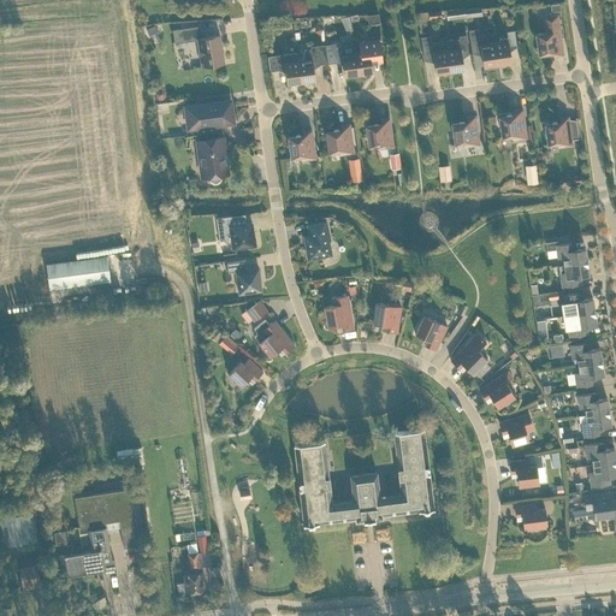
[(368,24),(379,22),(378,13),(367,15),(368,24)]
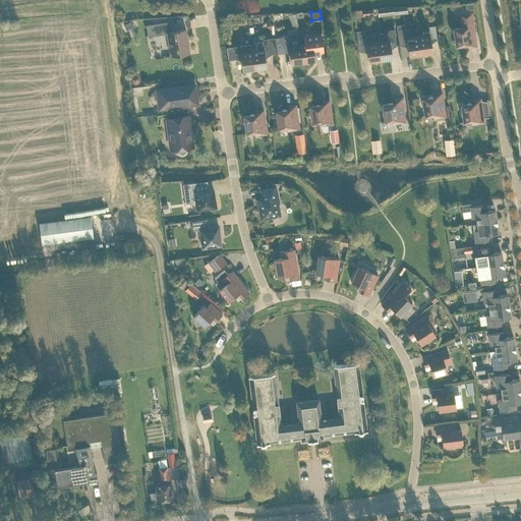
[(469,47),(476,46),(471,12),(464,13),(462,15),(462,17),(462,20),(463,22),(465,23),(466,26),(453,29),(454,32),(453,33),(453,34),(453,35),(453,36),(453,37),(454,38),(455,39),(455,45),(461,44),(462,46),(465,45),(466,44),(468,43),(469,47)]
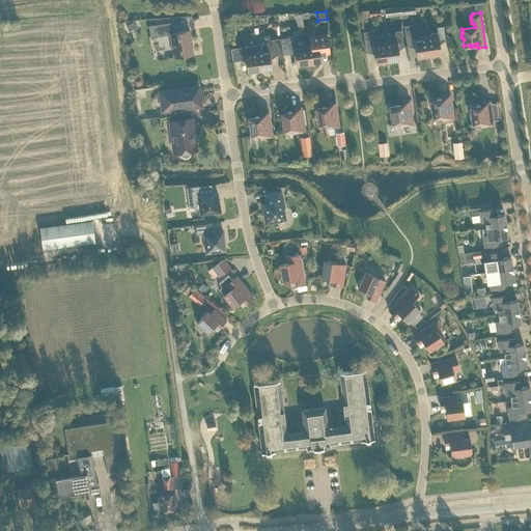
[(126,25),(129,30),(136,27),(134,22),(126,25)]
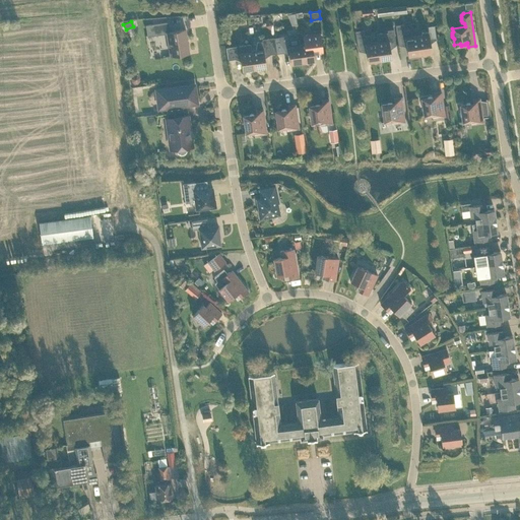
[(189,53),(185,29),(170,31),(169,21),(145,25),(146,37),(166,34),(169,56),(189,53)]
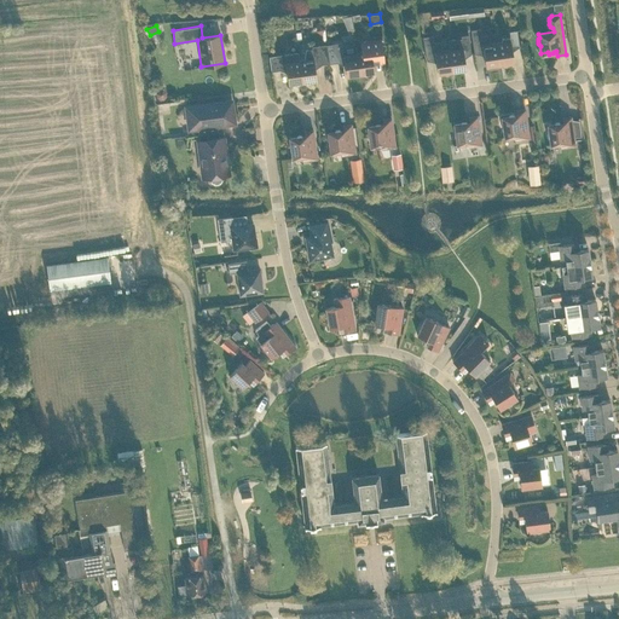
[(491,44),(487,35),(480,35),(480,29),(469,30),(473,53),(482,52),(485,67),(499,64),(496,42),(491,44)]
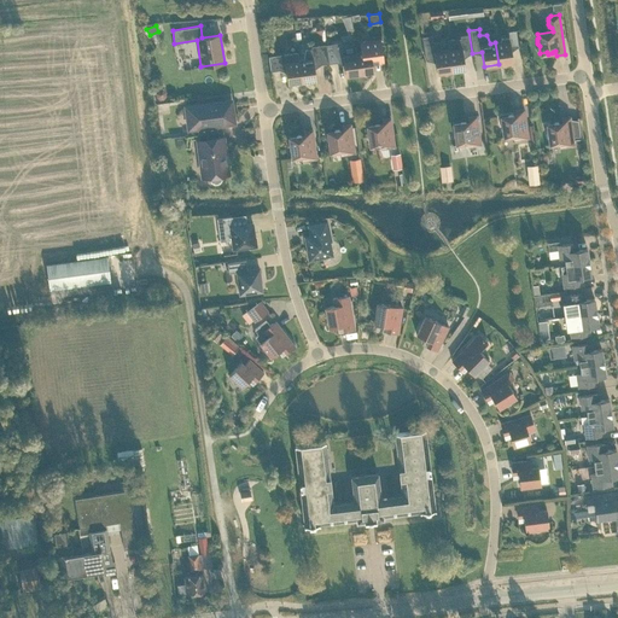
[(512,63),(511,47),(518,46),(516,30),(507,31),(508,38),(501,39),(500,42),(495,42),(499,64),(512,63)]
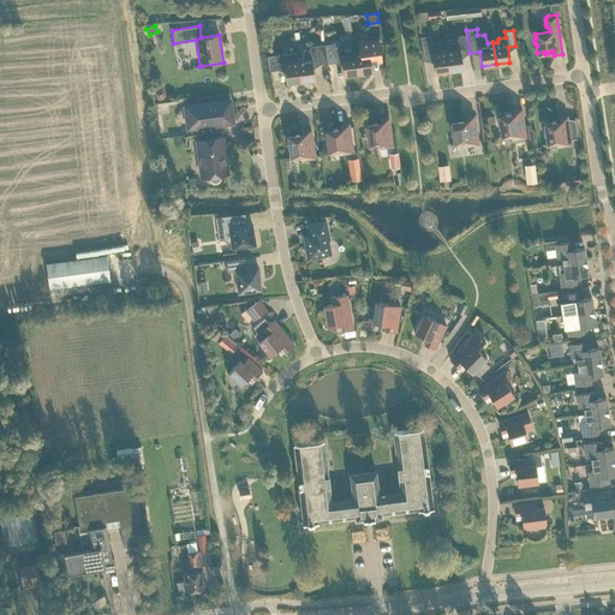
[(429,35),(419,37),(423,60),(433,59),(434,73),(448,71),(446,49),(440,51),(436,41),(430,42),(429,35)]
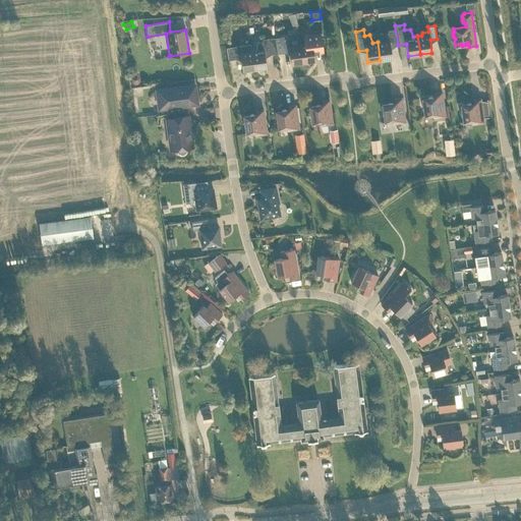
[(383,34),(375,34),(378,42),(380,60),(392,58),(390,50),(390,46),(396,45),(394,30),(388,31),(388,33),(383,34)]
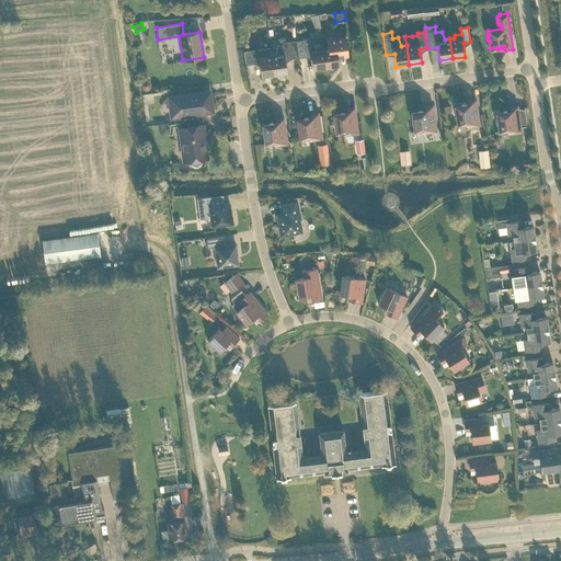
[(328,47),(323,47),(325,67),(339,65),(338,59),(348,57),(345,35),(342,36),(329,38),(328,47)]
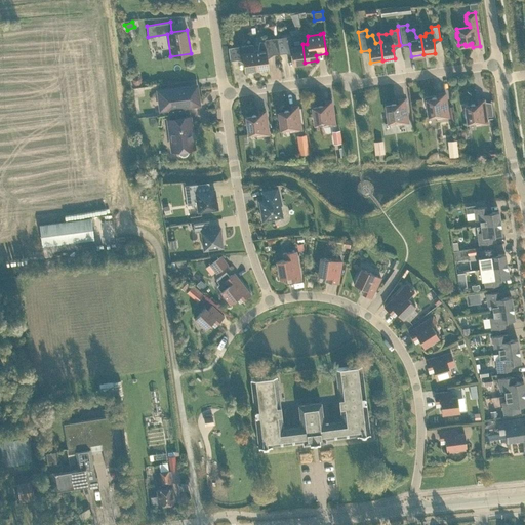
[(289,36),(282,37),(285,52),(291,52),(291,55),(292,65),(305,63),(303,44),(300,37),(294,37),(289,38),(289,36)]
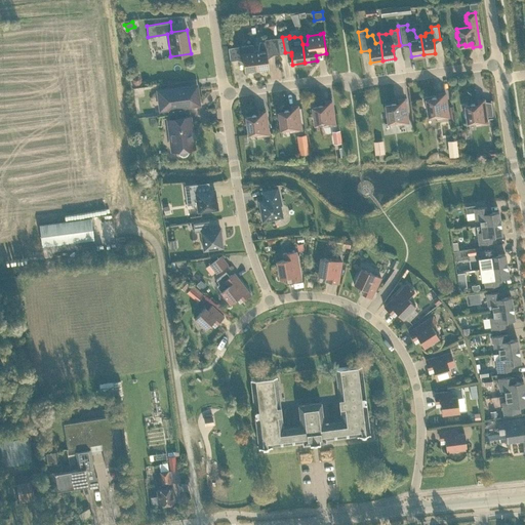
[(267,55),(273,54),(279,53),(276,38),(264,39),(264,42),(258,42),(257,51),(253,51),(256,70),(268,68),(267,55)]
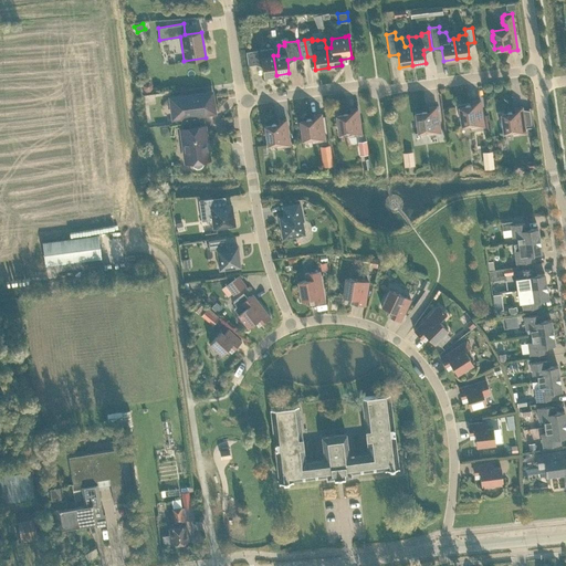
[(273,55),(272,48),(245,51),(248,65),(261,63),(263,76),(276,75),(273,55)]
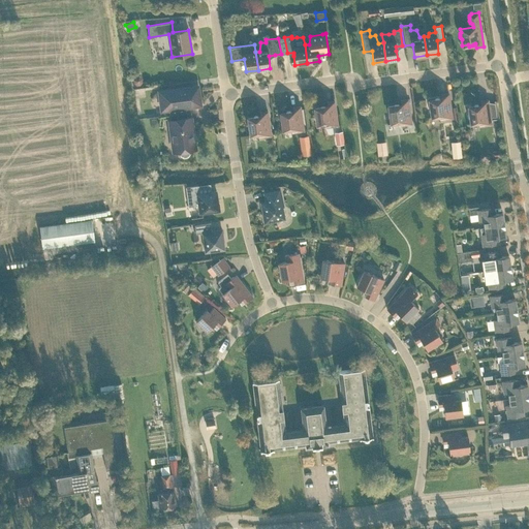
[(181,107),(199,105),(197,87),(159,92),(161,111),(168,110),(168,115),(182,113),(181,107)]
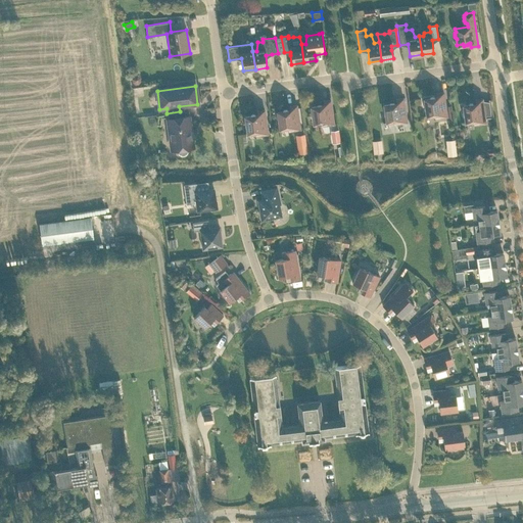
[(434,119),(446,116),(443,93),(436,94),(436,98),(434,98),(433,97),(430,97),(429,99),(424,99),(425,106),(424,107),(424,108),(424,109),(424,110),(424,111),(425,111),(425,112),(426,116),(434,115),(434,119)]
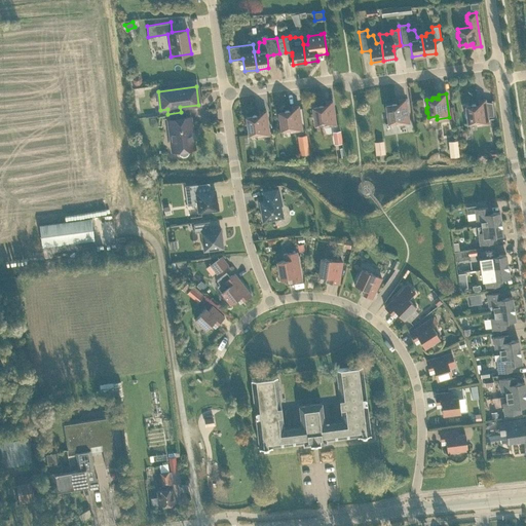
[(387,119),(388,122),(396,121),(397,125),(409,123),(405,99),(398,100),(399,104),(397,105),(395,103),(392,104),(390,105),(385,106),(386,113),(386,114),(385,114),(385,115),(385,116),(386,117),(386,118),(387,119)]
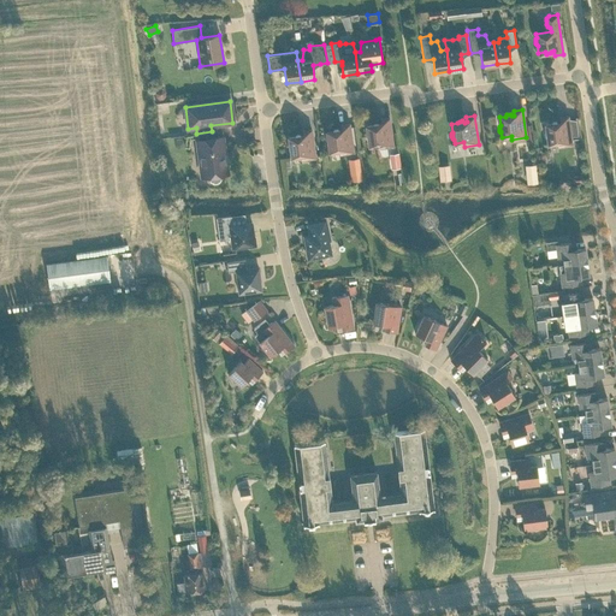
[(546,140),(548,144),(557,143),(557,147),(572,144),(568,117),(560,118),(560,123),(557,123),(555,122),(552,122),(551,124),(545,125),(546,132),(545,134),(545,135),(545,136),(545,137),(545,138),(546,140)]
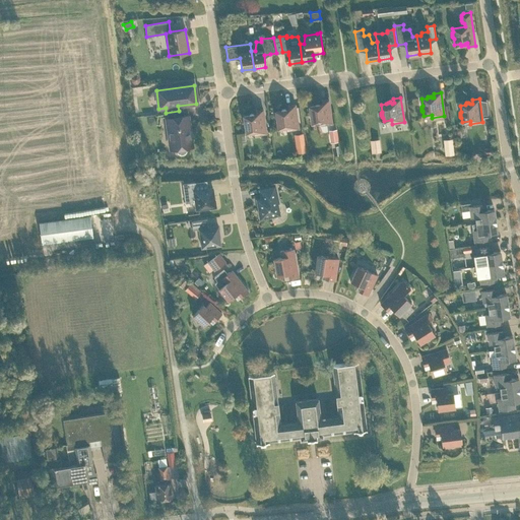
[(319,125),(331,124),(328,100),(321,101),(321,105),(319,105),(318,104),(315,105),(314,106),(309,107),(310,114),(309,114),(309,115),(309,116),(309,117),(309,118),(310,118),(310,119),(311,120),(311,123),(319,122),(319,125)]
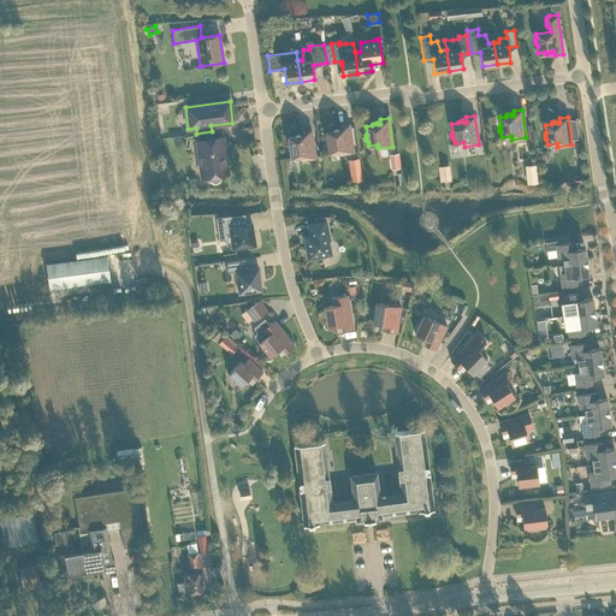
[(338,154),(354,153),(349,124),(341,125),(341,130),(338,130),(337,129),(333,130),(332,131),(326,132),(327,140),(326,141),(326,142),(326,143),(326,144),(327,146),(327,147),(329,148),(329,152),(338,150),(338,154)]
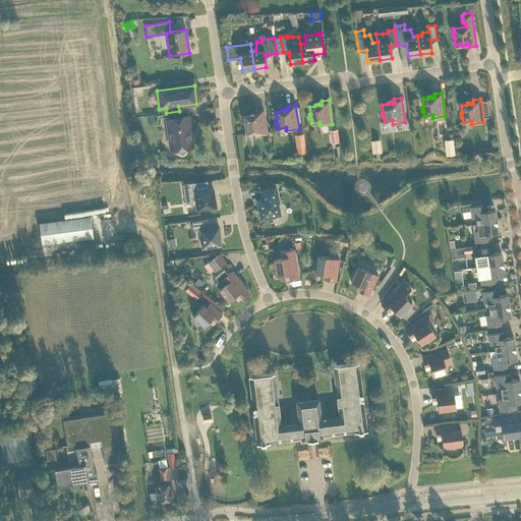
[(245,129),(246,133),(253,132),(254,135),(267,133),(263,110),(255,111),(256,115),(254,115),(252,114),(250,114),(248,116),(243,117),(244,123),(244,124),(243,125),(243,126),(244,127),(244,128),(244,129),(245,129)]
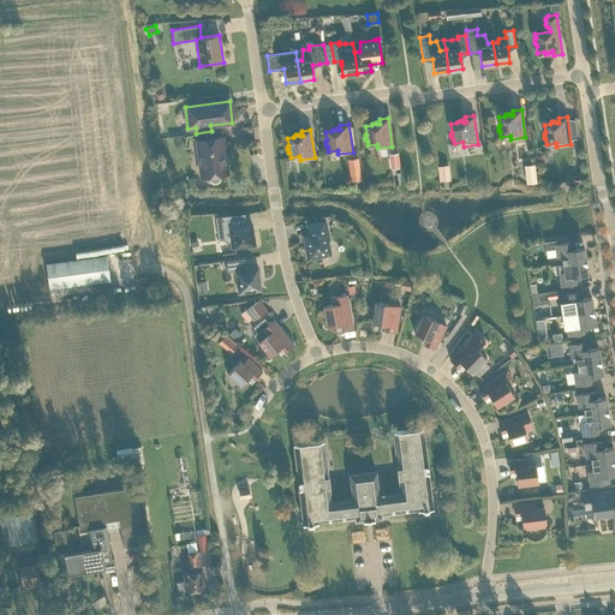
[(226,173),(221,137),(213,138),(212,131),(196,133),(197,141),(196,141),(201,177),(208,175),(208,177),(208,178),(208,179),(209,180),(210,180),(212,181),(213,181),(213,183),(214,183),(215,181),(216,181),(218,181),(219,180),(219,179),(220,178),(220,177),(220,175),(220,174),(226,173)]
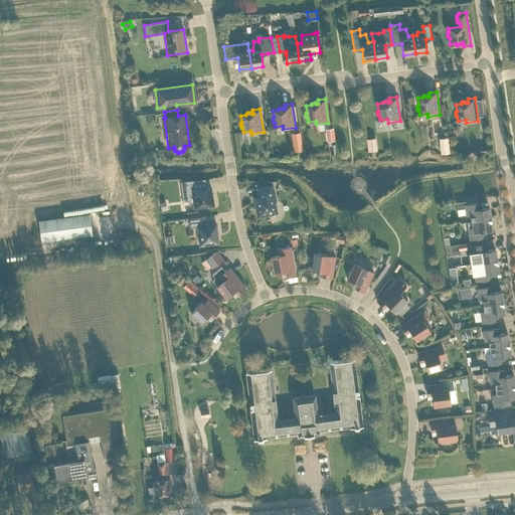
[(292,144),(300,143),(301,143),(299,132),(290,133),(292,144)]
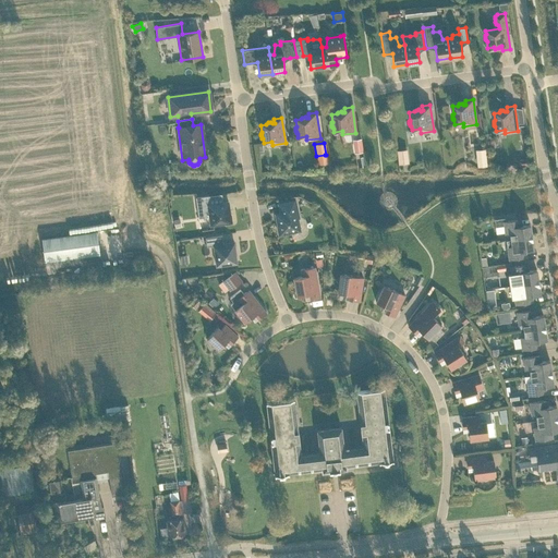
[(487,166),(485,148),(475,150),(476,167),(487,166)]
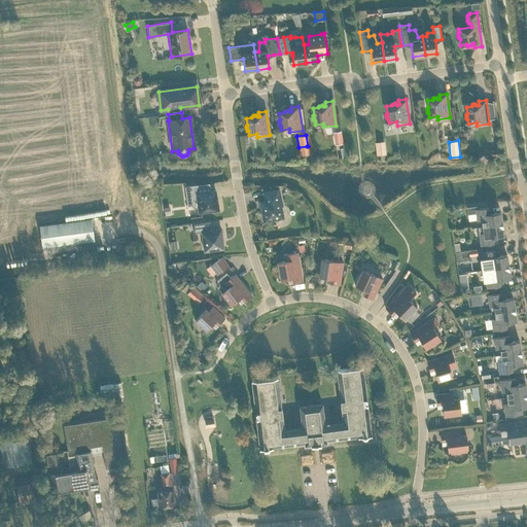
[(386,154),(384,141),(375,142),(376,155),(386,154)]
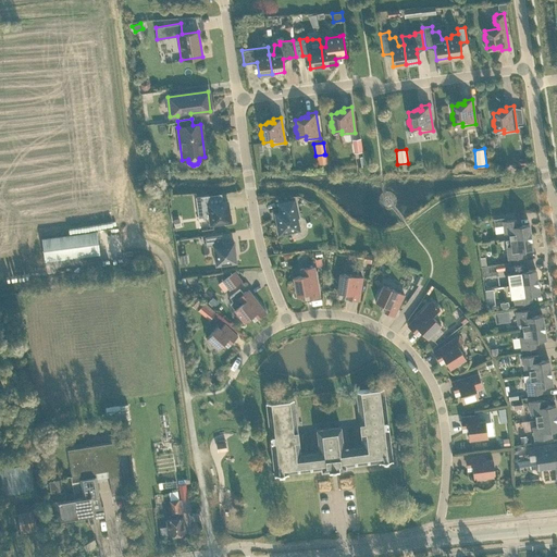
[(229,214),(227,201),(209,205),(208,196),(195,198),(198,218),(208,217),(209,225),(224,223),(224,224),(230,223),(231,222),(230,214),(229,214)]
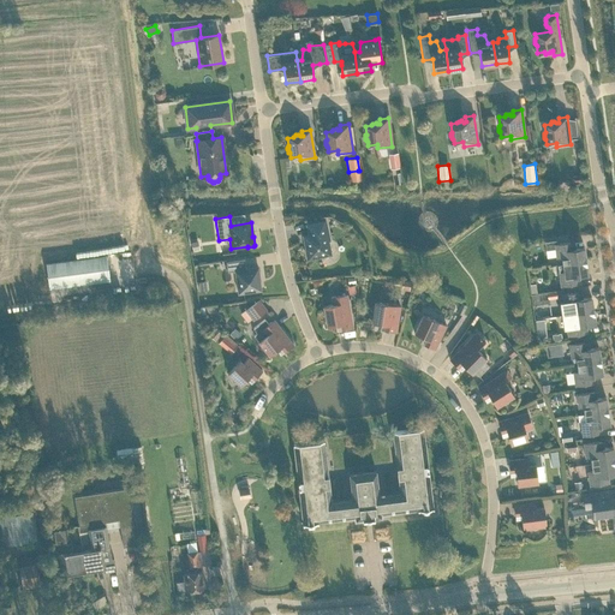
[(314,257),(330,255),(327,242),(329,240),(324,221),(306,225),(309,236),(303,237),(305,250),(306,260),(314,258),(314,257)]
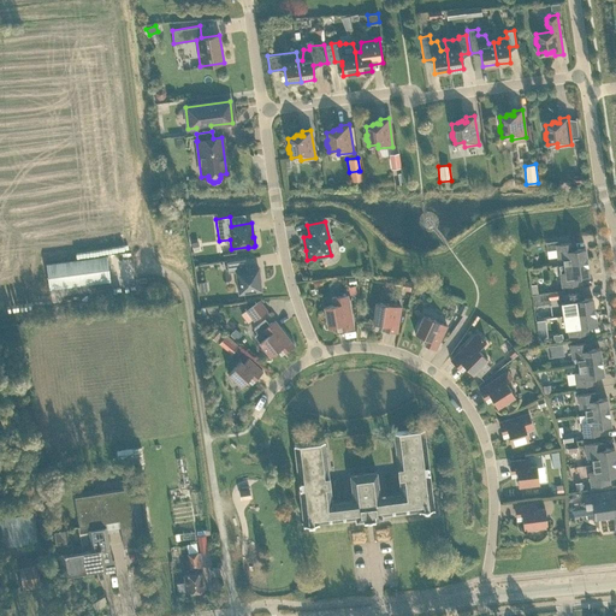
[(570,242),(557,244),(557,241),(545,242),(546,250),(556,249),(557,259),(562,258),(563,265),(586,261),(585,248),(572,249),(570,242)]
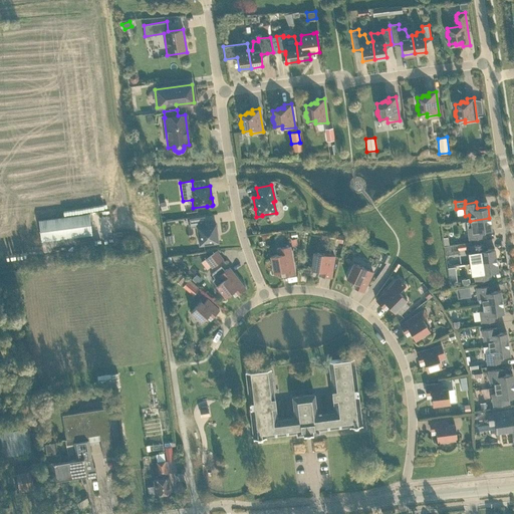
[(38,220),(40,241),(91,234),(88,213),(38,220)]
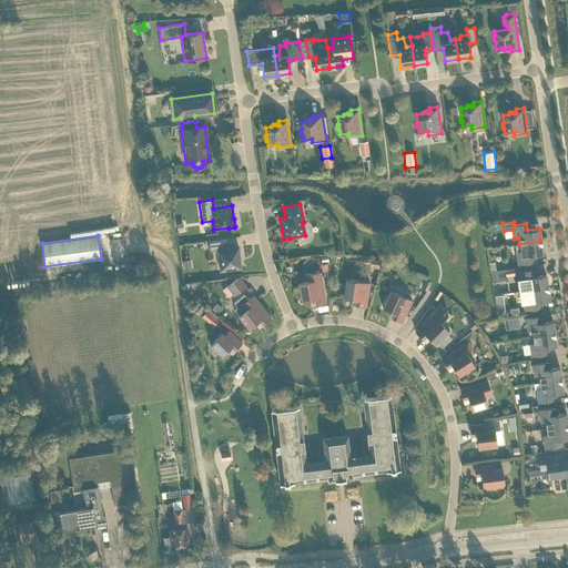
[(220,271),(241,269),(237,247),(226,249),(225,240),(209,242),(210,251),(216,250),(220,271)]
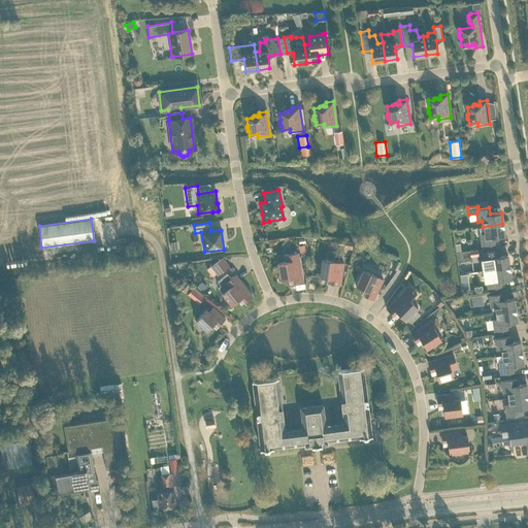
[(493,237),(504,235),(502,224),(483,227),(484,233),(480,233),(481,245),(494,243),(493,237)]
